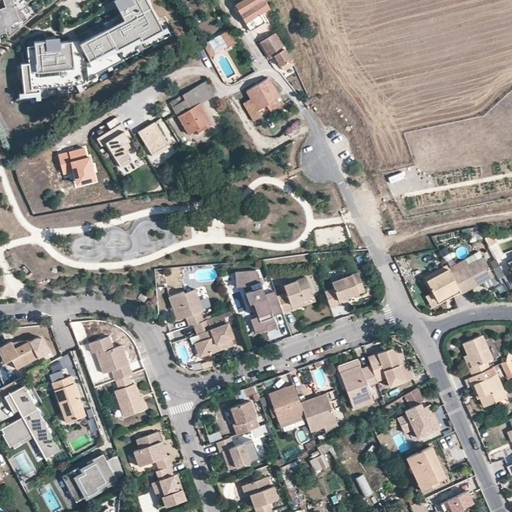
[(0,0),(0,35),(1,35),(0,33),(8,30),(6,26),(14,23),(15,26),(28,14),(19,5),(16,5),(14,0),(0,0)]
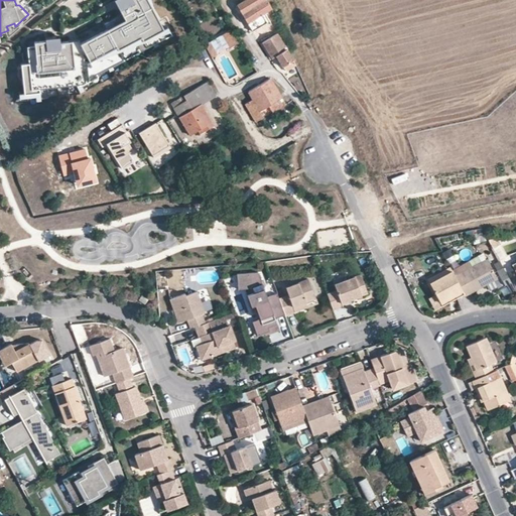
[(116,0),(114,1),(122,16),(125,21),(107,31),(81,45),(74,49),(73,44),(73,43),(60,44),(60,39),(45,41),(45,43),(34,44),(34,48),(36,66),(30,66),(21,67),(25,97),(40,95),(40,92),(48,91),(71,88),(77,88),(89,81),(98,76),(96,72),(122,57),(125,61),(141,52),(138,48),(166,33),(152,8),(147,11),(141,1),(143,0),(116,0)]
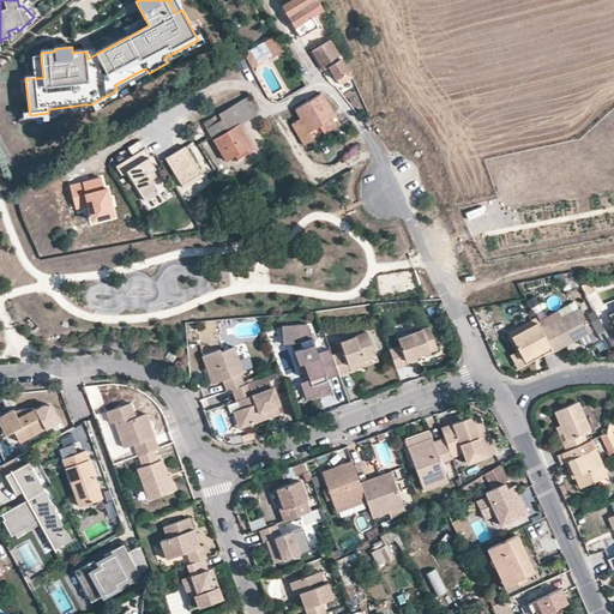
[(181,10),(176,0),(170,0),(168,1),(175,13),(181,10)]
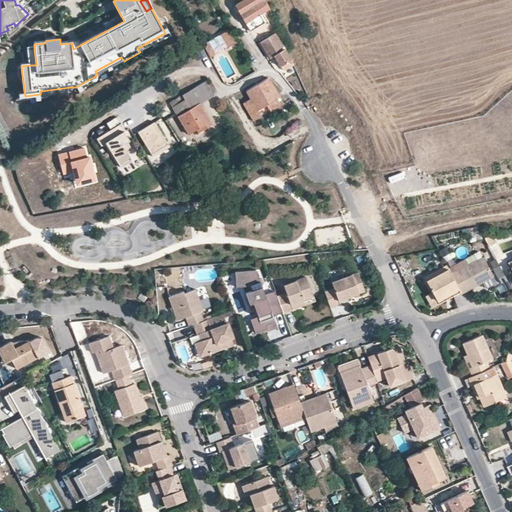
[(257,17),(270,9),(265,0),(243,0),(235,5),(251,32),(265,23),(262,19),(259,21),(257,17)]
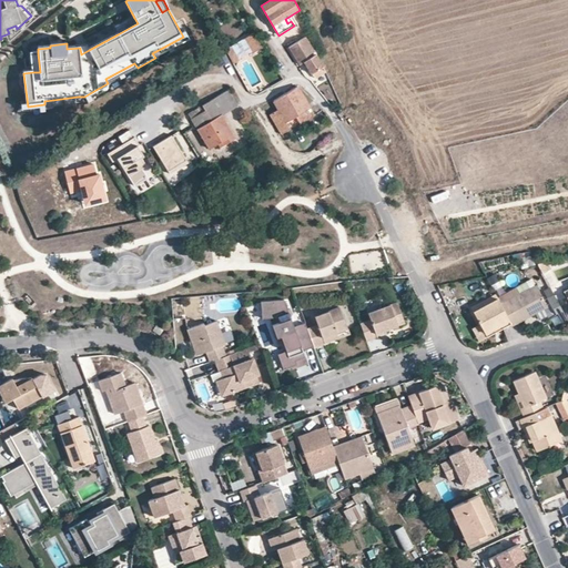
[(134,18),(114,28),(118,34),(138,23),(134,18)]
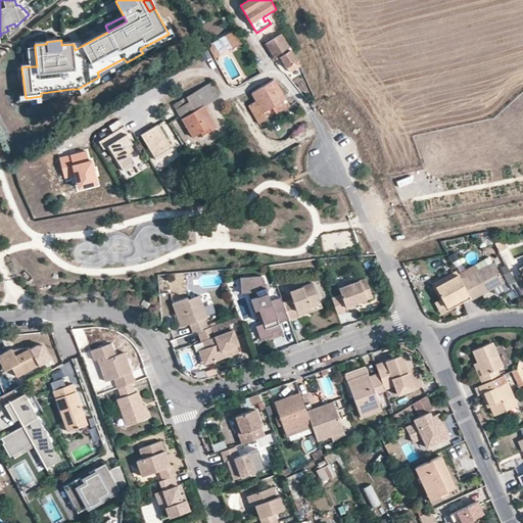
[(242,43),(234,30),(227,34),(235,47),(242,43)]
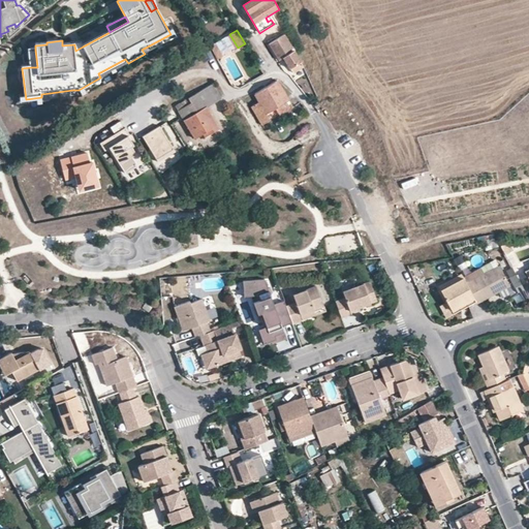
[(170,34),(142,50),(145,54),(145,55),(160,47),(161,48),(165,45),(164,44),(178,37),(175,32),(170,34)]
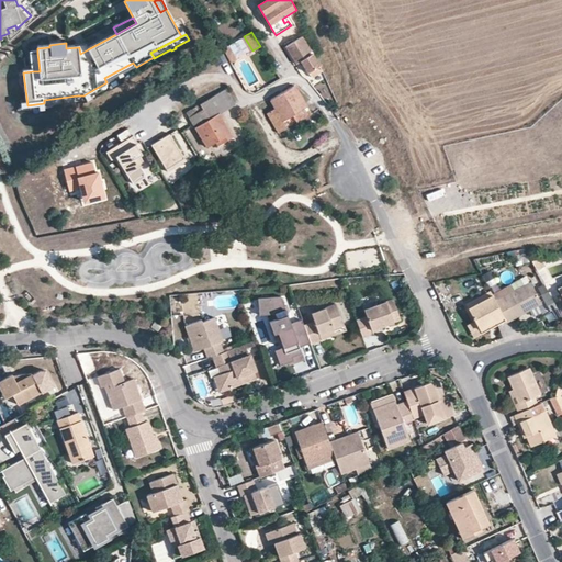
[(301,36),(285,46),(295,64),(301,60),(307,72),(318,66),(301,36)]
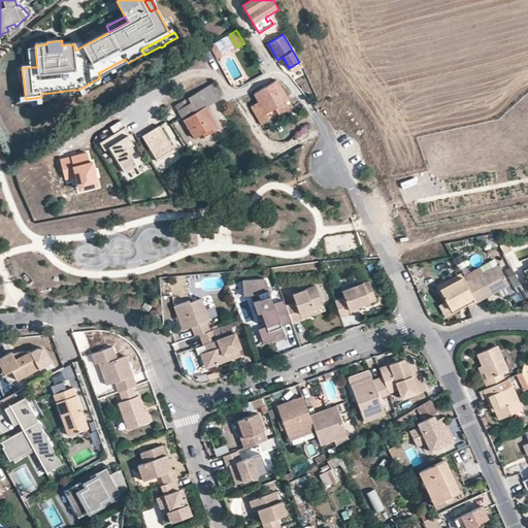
[(223,56),(216,42),(210,45),(219,59),(223,56)]
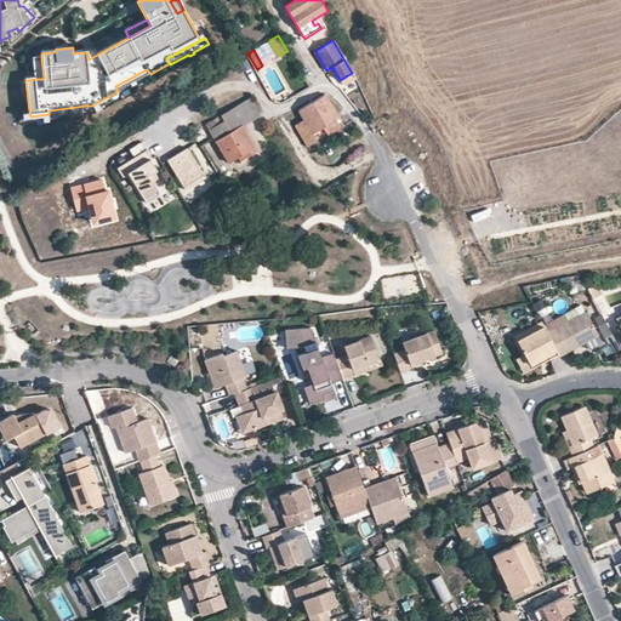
[(147,69),(115,86),(118,91),(119,92),(131,86),(132,87),(137,85),(136,83),(151,75),(151,74),(147,69)]
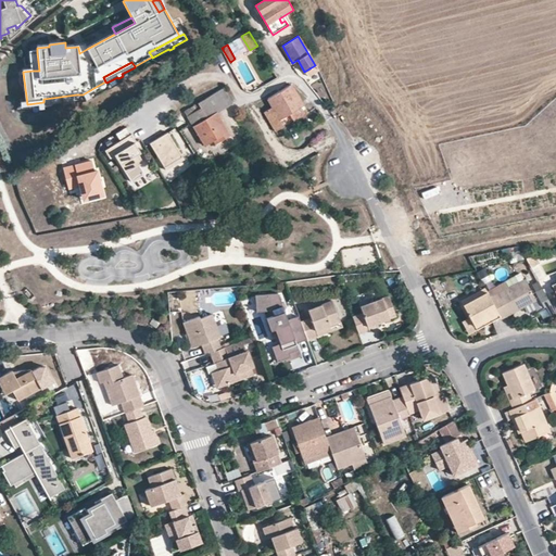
[(290,86),(267,100),(273,109),(267,112),(277,127),(282,124),(280,121),(303,106),(290,86)]
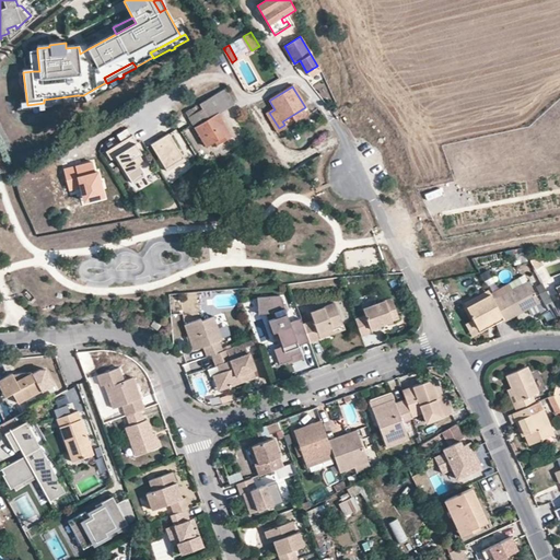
[(83,95),(77,95),(78,102),(88,101),(89,103),(93,101),(92,98),(100,94),(96,88),(83,95)]
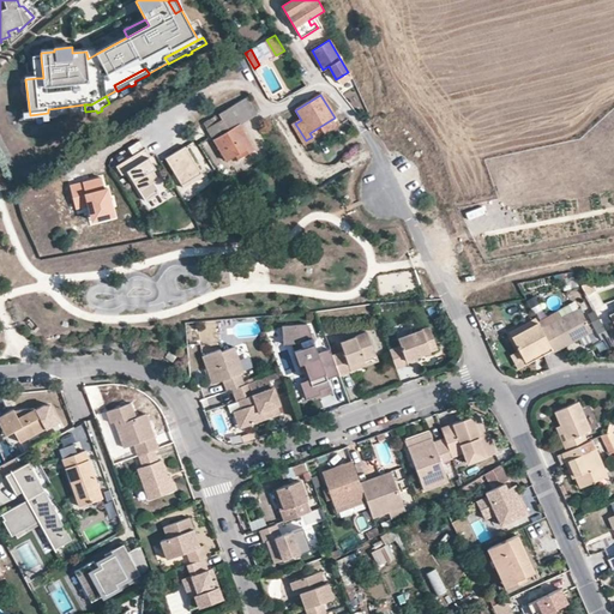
[(246,97),(241,101),(251,116),(256,113),(246,97)]
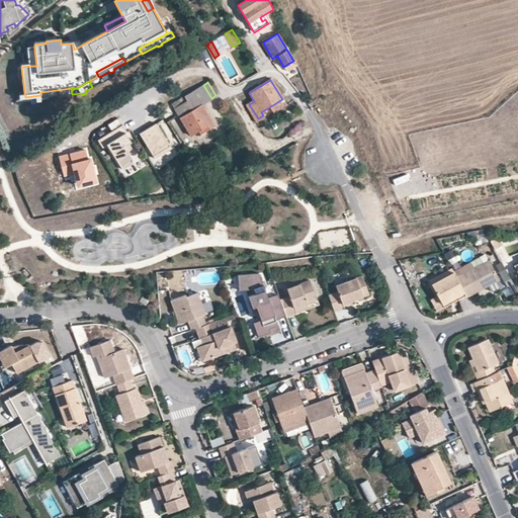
[(211,98),(203,85),(184,96),(185,98),(173,105),(180,117),(191,136),(199,131),(203,128),(205,132),(214,125),(202,105),(211,99),(211,98)]
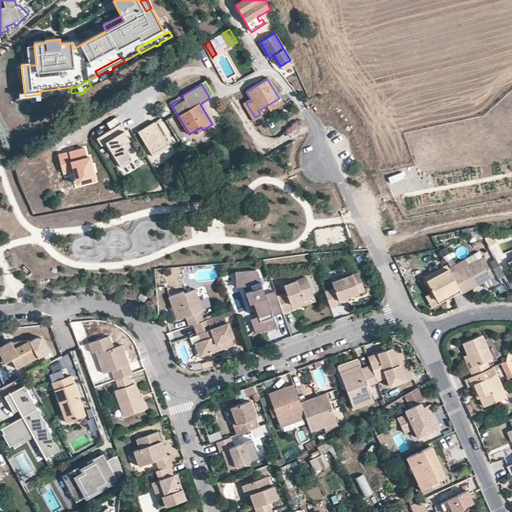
[(41,101),(49,100),(48,90),(40,91),(40,94),(25,96),(20,97),(21,103),(37,101),(37,103),(41,102),(41,101)]
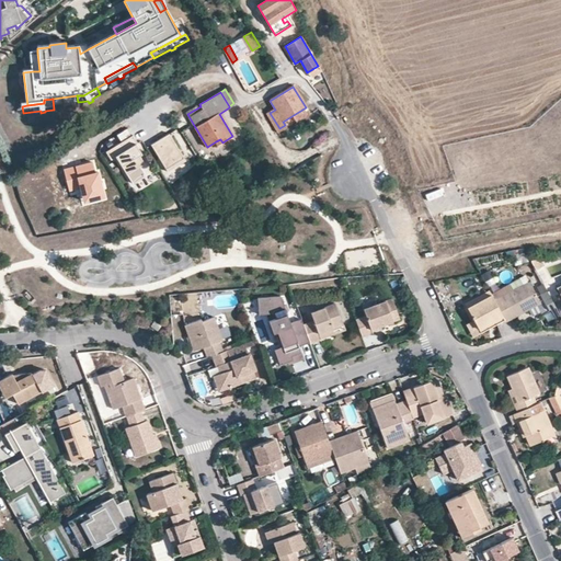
[(187,114),(201,106),(199,104),(186,112),(187,114)]
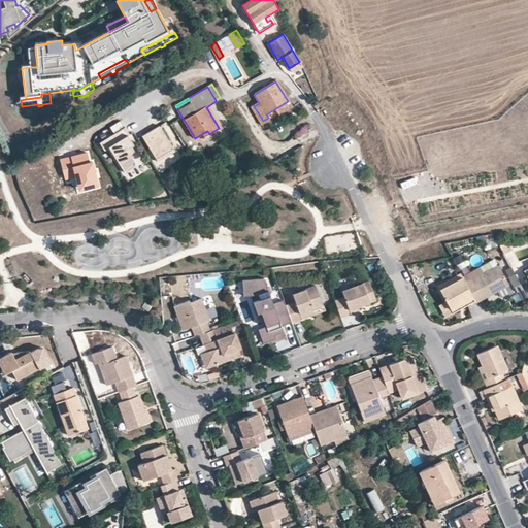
[(160,127),(143,136),(157,159),(173,150),(160,127)]
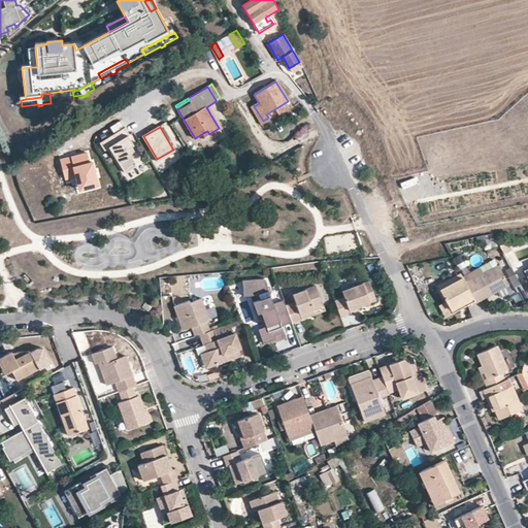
[(131,146),(126,138),(128,136),(130,135),(125,128),(100,143),(105,151),(109,147),(126,173),(137,166),(132,158),(136,155),(131,146)]
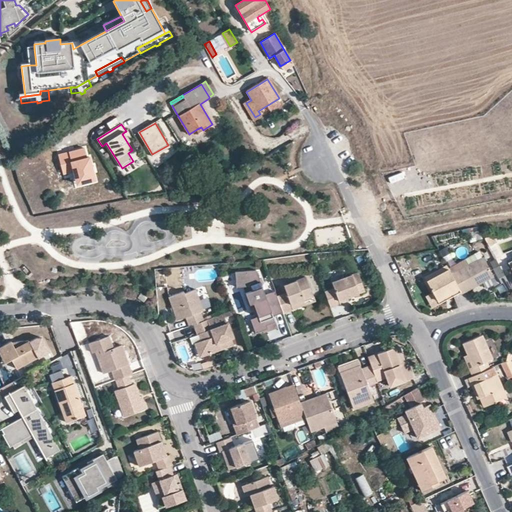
[(84,148),(58,154),(64,176),(73,173),(77,187),(97,181),(91,157),(87,158),(84,148)]
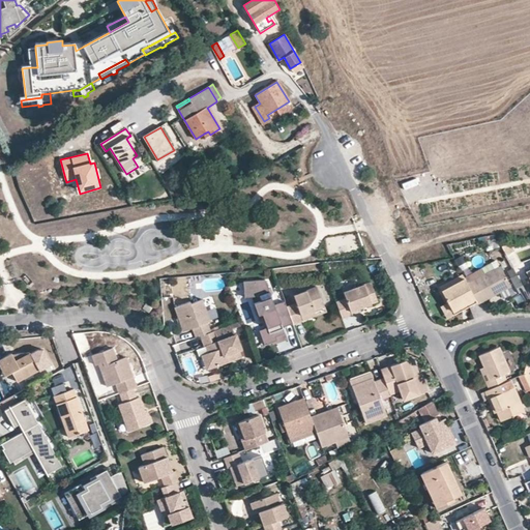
[(497,262),(465,278),(473,294),(475,297),(476,299),(508,283),(497,262)]
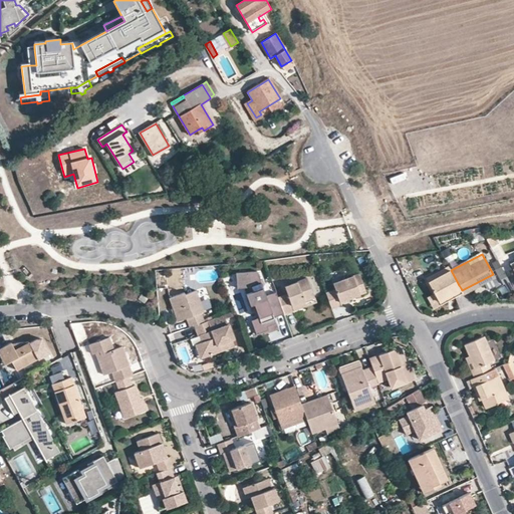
[(509,278),(498,258),(493,261),(503,281),(509,278)]
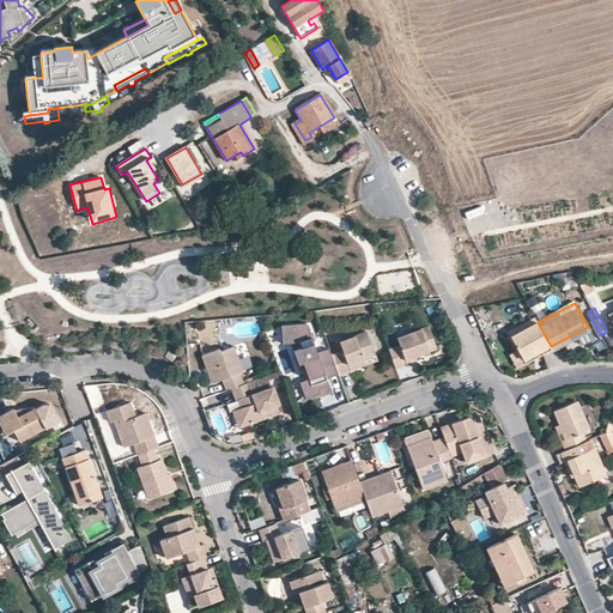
[(538,322),(535,317),(509,331),(517,346),(521,353),(547,340),(538,322)]
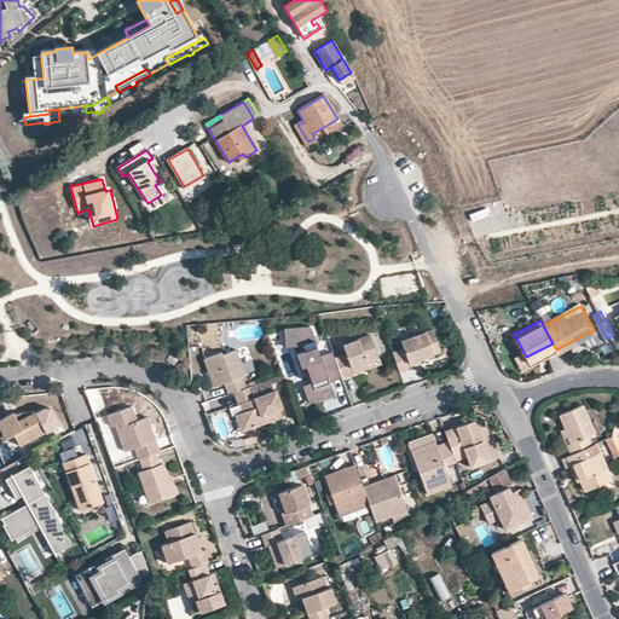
[(330,381),(342,377),(335,359),(333,351),(320,354),(308,324),(285,325),(287,345),(302,343),(305,350),(298,352),(302,365),(307,364),(312,381),(302,383),(308,400),(317,398),(323,395),(322,392),(333,388),(330,381)]
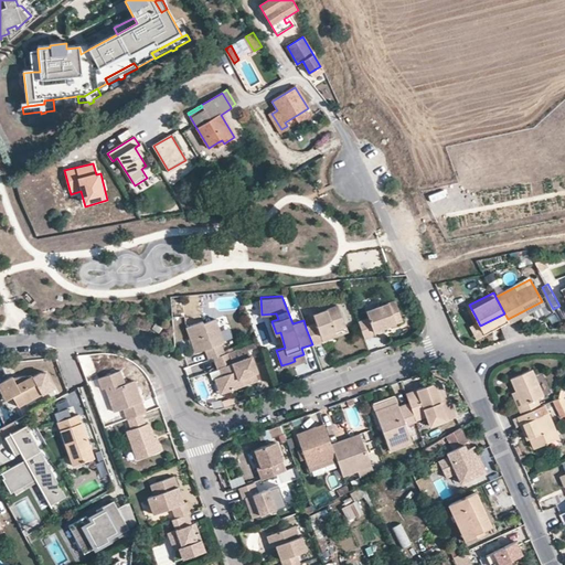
[(396,301),(390,304),(395,318),(402,316),(396,301)]
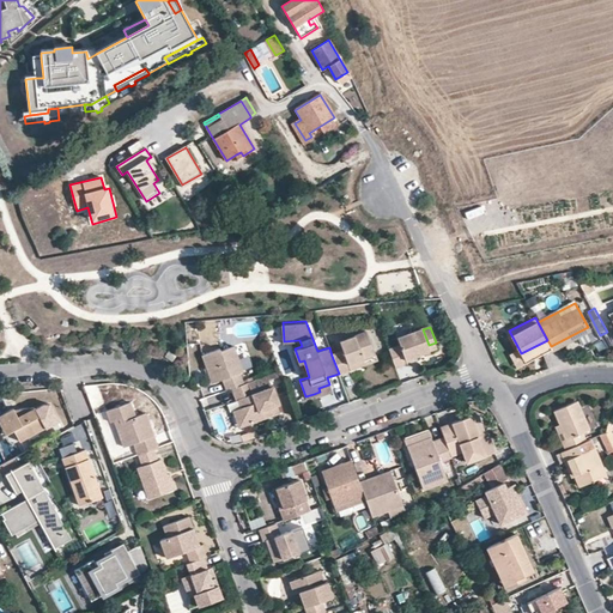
[(429,345),(423,329),(399,339),(401,346),(390,350),(398,370),(410,365),(407,360),(418,357),(438,349),(436,343),(429,345)]
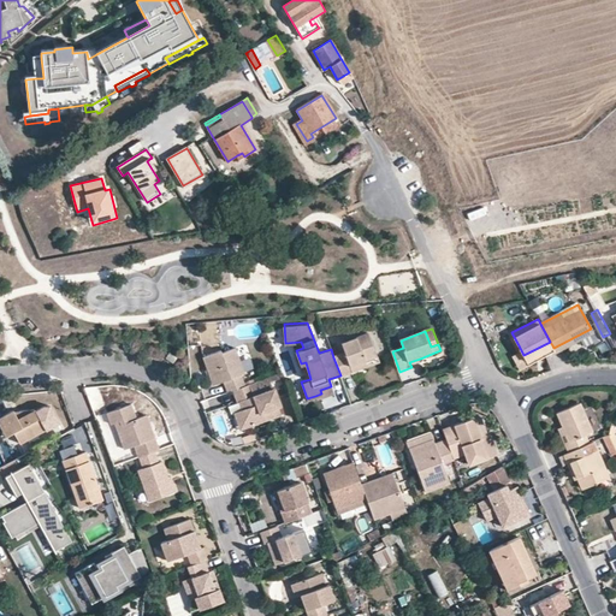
[(345,353),(333,357),(341,375),(351,371),(349,365),(365,360),(375,355),(368,333),(343,343),(345,353)]
